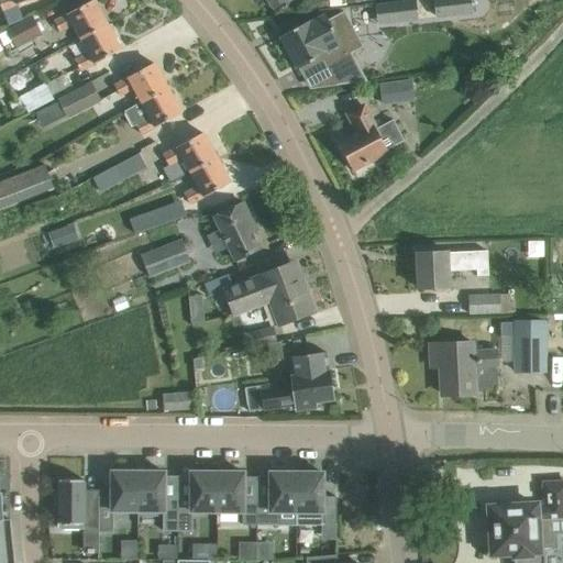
[(0,0),(0,4),(2,10),(17,3),(18,4),(29,0),(0,0)]
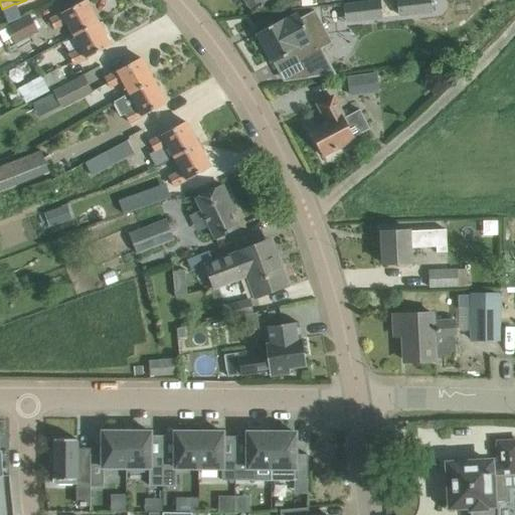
[(67,22),(74,35),(99,23),(86,0),(61,13),(62,13),(50,20),(54,29),(67,22)]
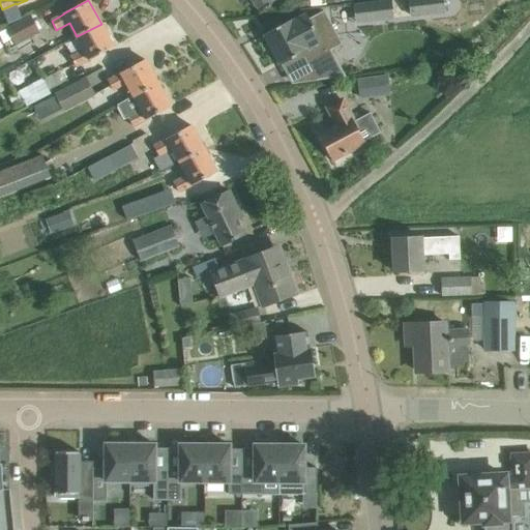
[(311,0),(287,0),(285,0),(286,8),(312,6),(311,0)]
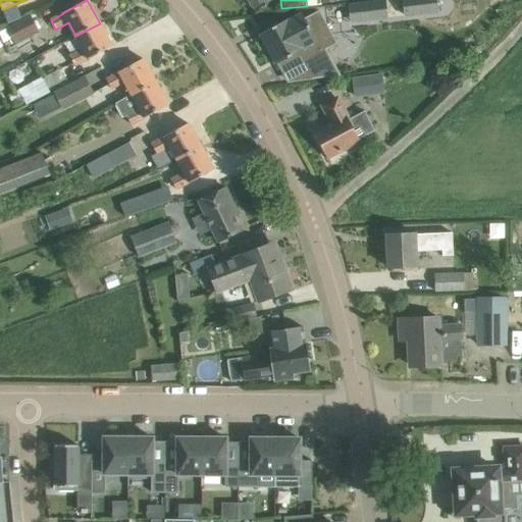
[(384,0),(382,0),(349,4),(351,22),(387,18),(384,0)]
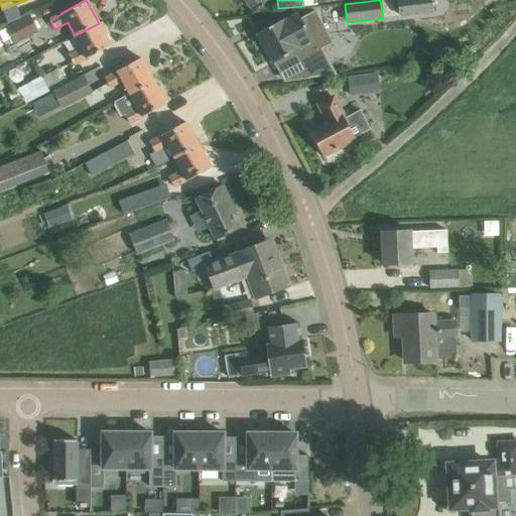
[(431,0),(398,0),(401,15),(433,12),(431,0)]
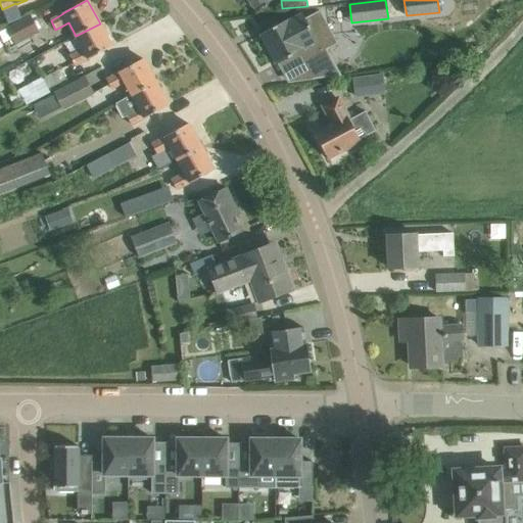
[(287,19),(262,34),(278,63),(299,52),(314,79),(341,75),(327,49),(338,44),(320,10),(304,18),(302,14),(289,22),(287,19)]
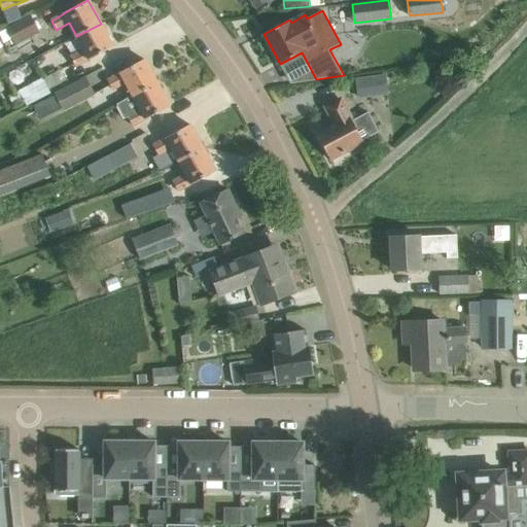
[(10,43),(36,34),(30,15),(4,25),(10,43)]
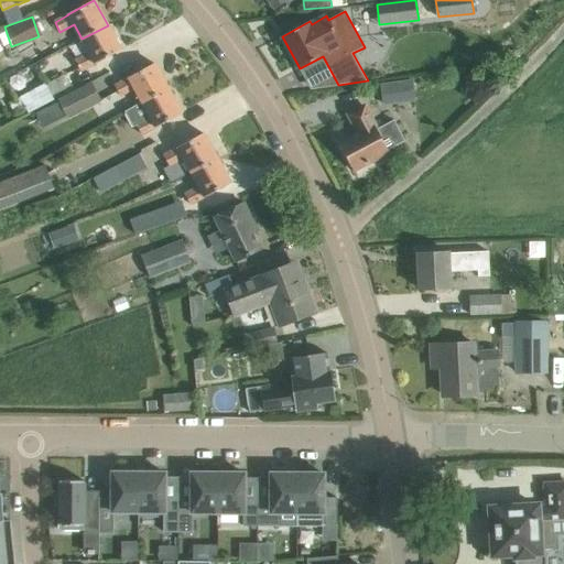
[(108,25),(82,39),(88,53),(75,61),(80,71),(94,63),(95,64),(121,50),(108,25)]
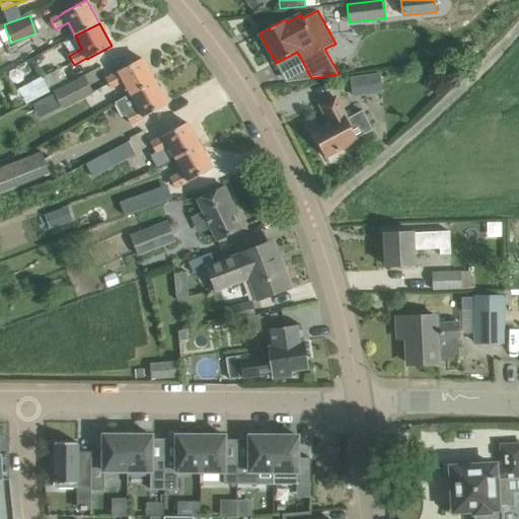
[(124,81),(131,94),(155,81),(142,58),(119,71),(119,72),(106,78),(112,88),(124,81)]
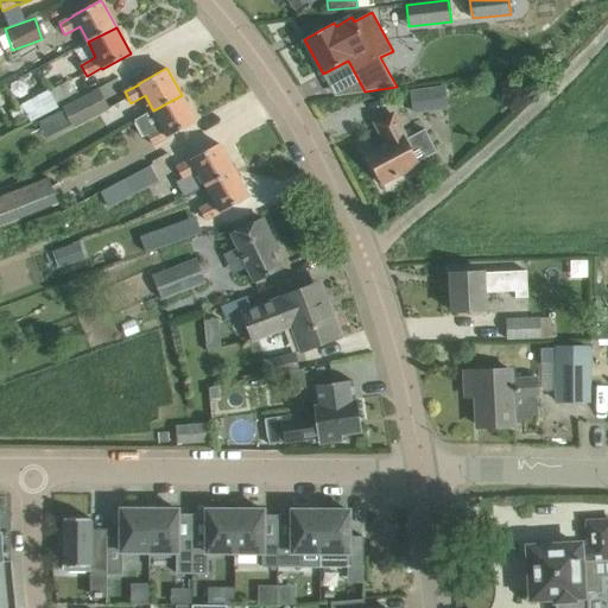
[(411,90),(413,113),(448,109),(445,87),(411,90)]
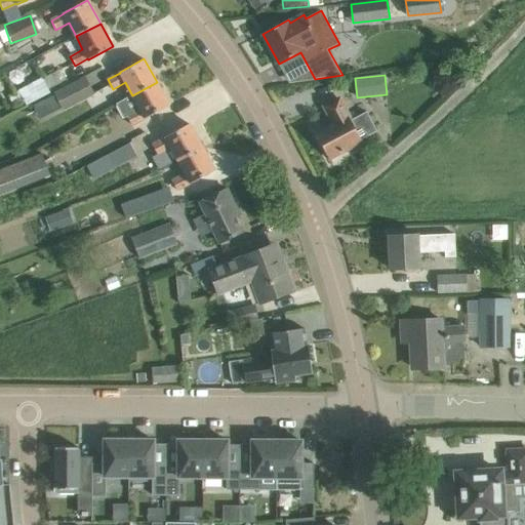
[(94,94),(85,76),(53,91),(64,111),(94,94)]
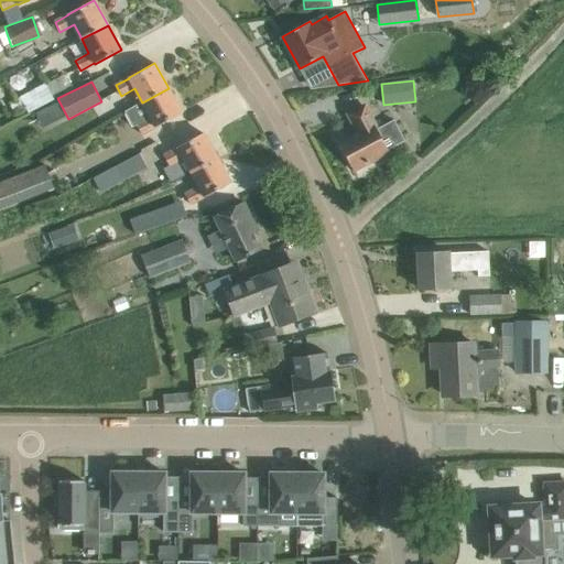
[(21,96),(30,112),(55,100),(46,84),(21,96)]
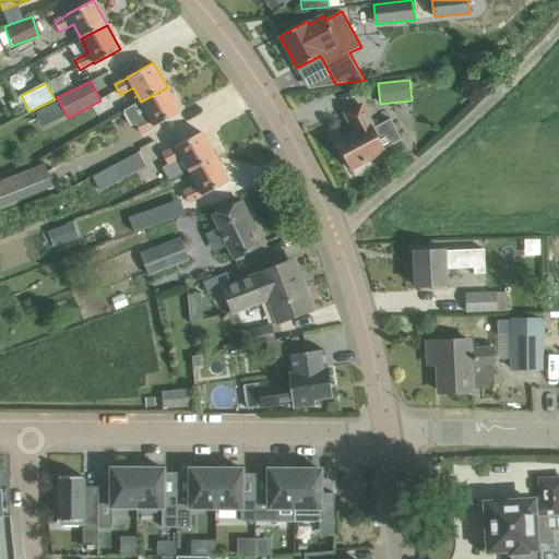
[(141,102),(123,111),(132,126),(135,123),(141,133),(154,126),(155,126),(180,113),(167,87),(141,102)]
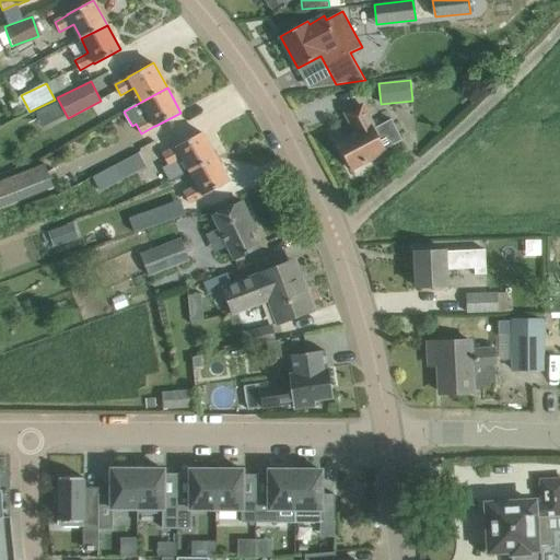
[(339,142),(351,168),(386,151),(385,149),(403,140),(392,119),(374,128),(364,107),(351,115),(360,131),(339,142)]
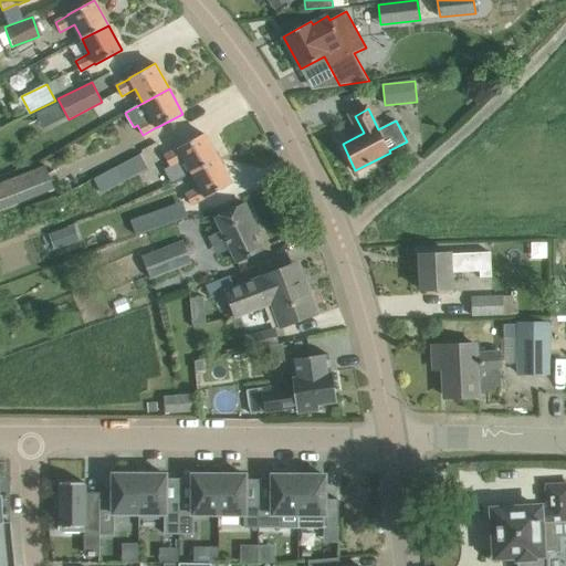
[(171,184),(191,173),(218,158),(205,134),(178,148),(165,156),(170,165),(164,169),(171,184)]
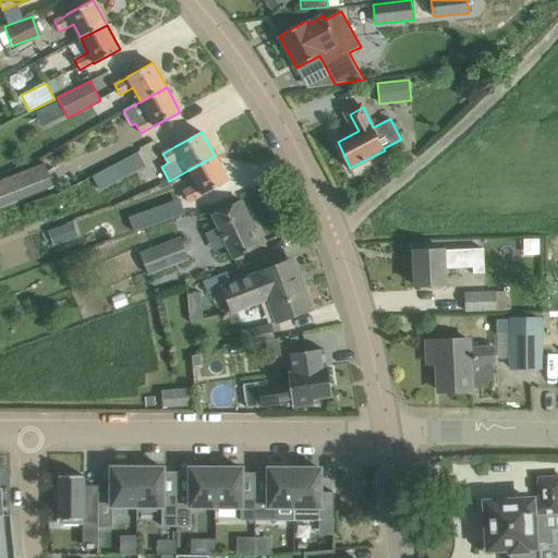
[(215,156),(189,170),(196,184),(183,192),(189,202),(202,195),(203,195),(228,181),(215,156)]
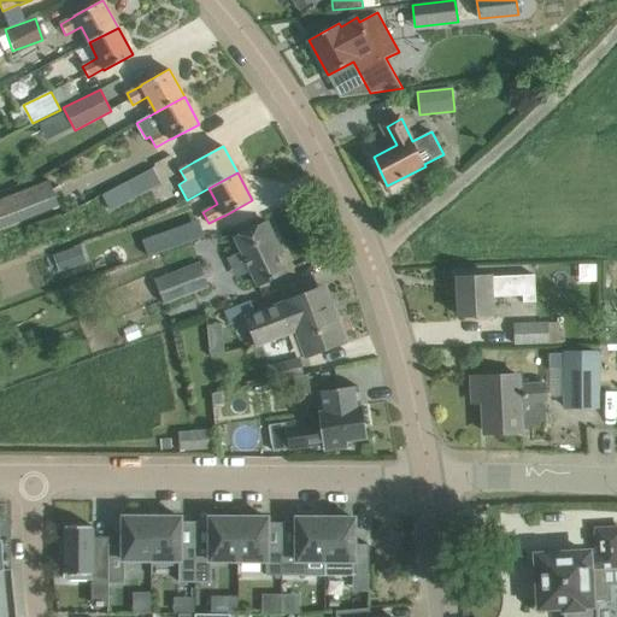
[(0,197),(0,229),(60,206),(50,178),(0,197)]
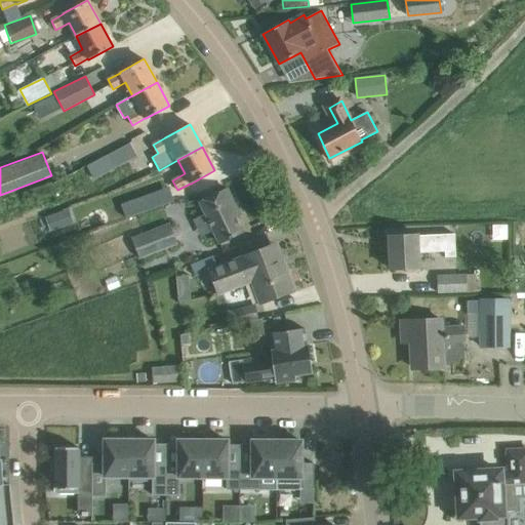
[(105,157),(87,166),(93,178),(112,168),(105,157)]
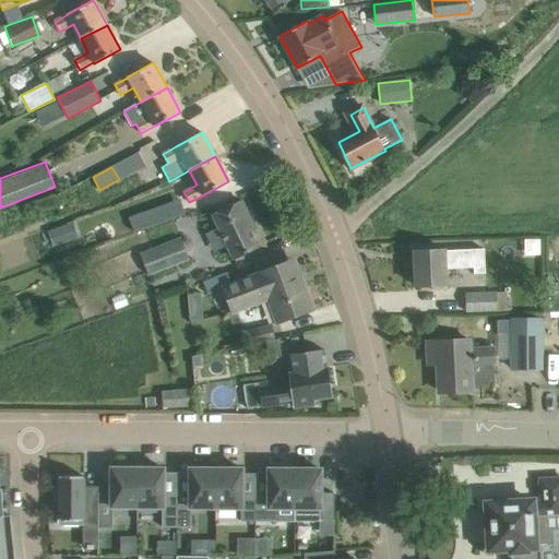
[(219,228),(207,234),(215,251),(228,246),(234,259),(260,247),(251,229),(254,227),(242,201),(213,215),(219,228)]
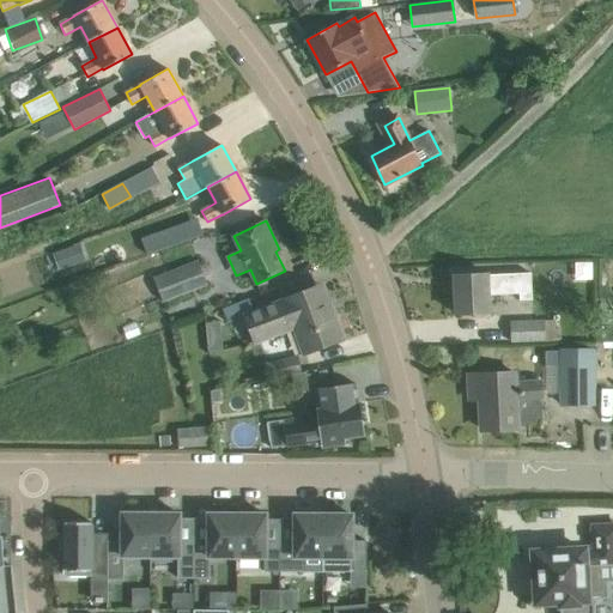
[(167,231),(143,240),(147,254),(167,248),(171,246),(167,231)]
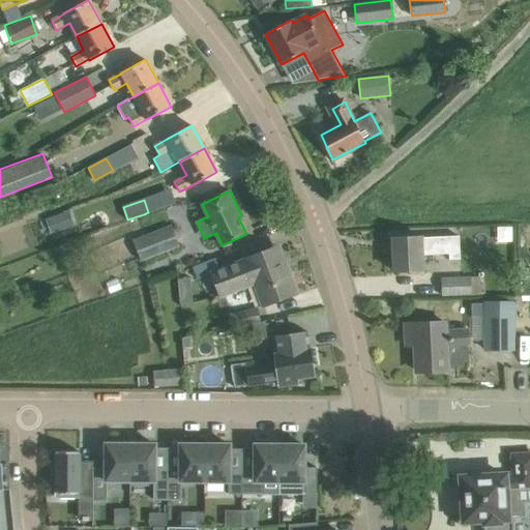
[(47,233),(70,225),(66,210),(41,218),(47,233)]
